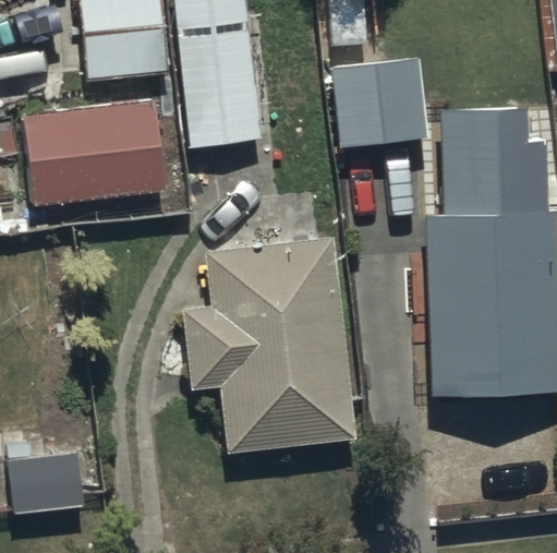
[(79,0),(85,80),(168,74),(161,0),(79,0)]
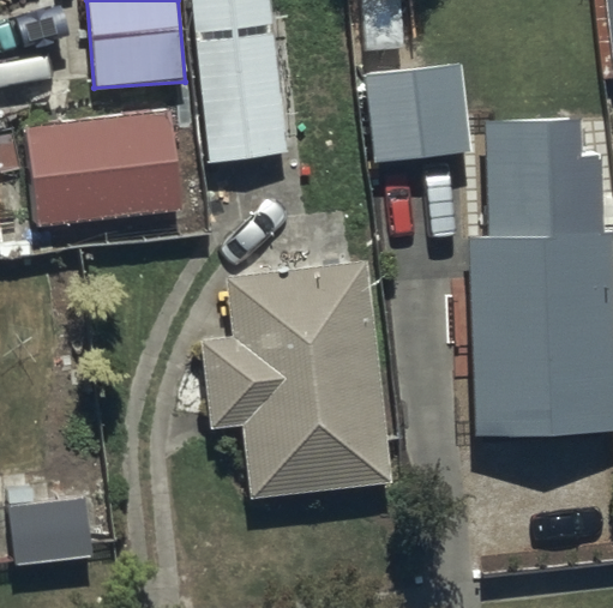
[(190,0),(209,162),(289,154),(271,0),(190,0)]
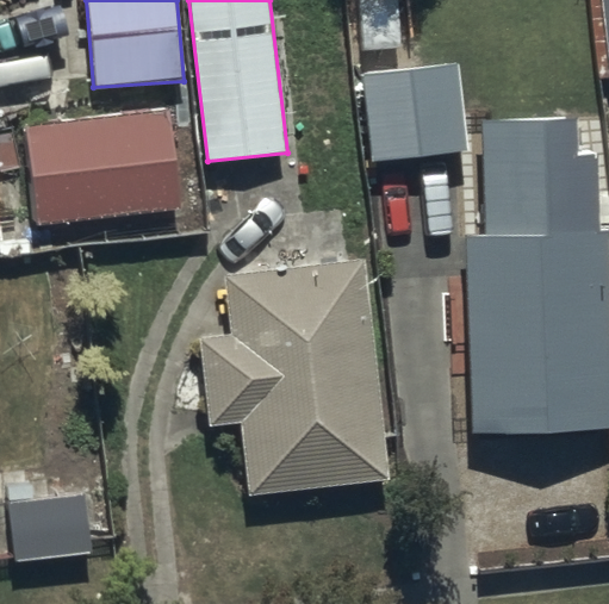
[(352,70),(391,67),(386,2),(346,6),(352,70)]
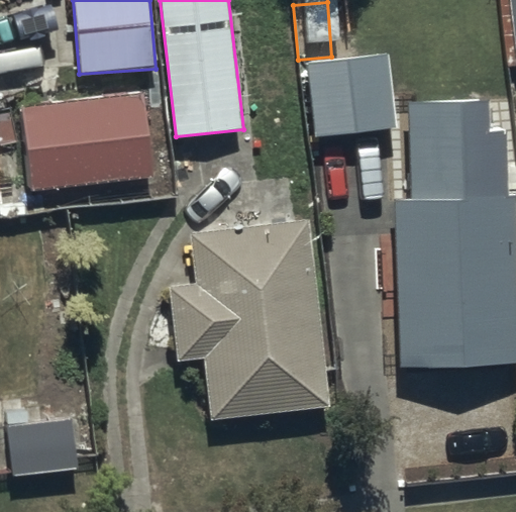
[(314,138),(396,129),(388,55),(306,64),(314,138)]
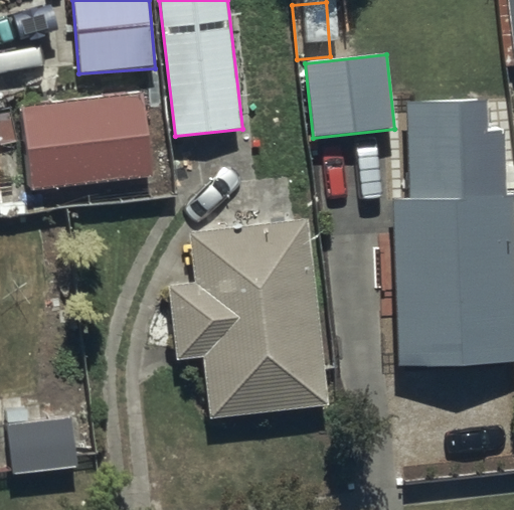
[(29,190),(153,177),(144,94),(20,107),(29,190)]
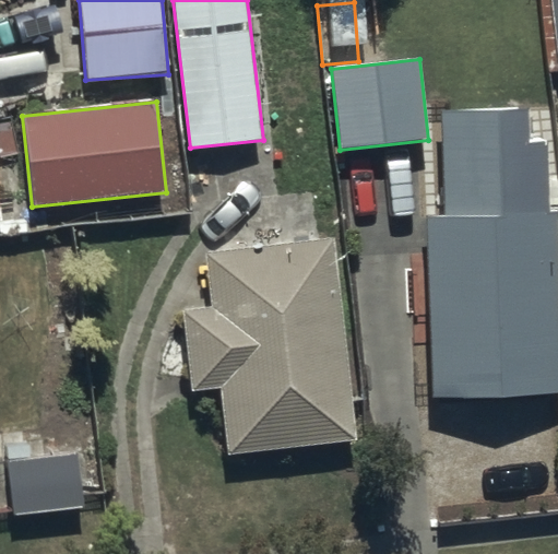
[(430,399),(557,395),(557,211),(533,212),(530,109),(439,112),(442,216),(425,216),(430,399)]
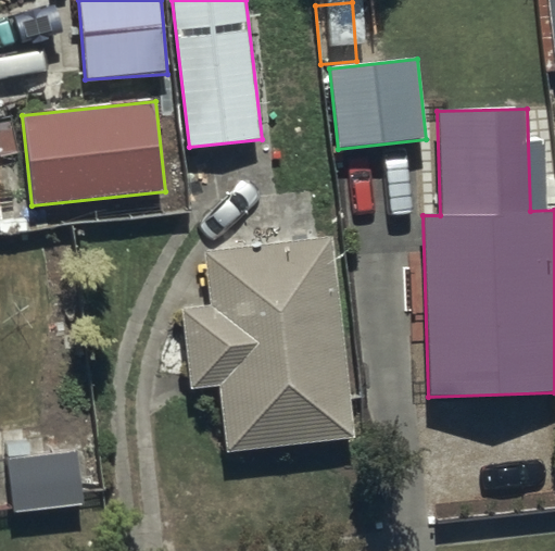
[(219,387),(227,453),(355,440),(333,237),(204,251),(210,305),(181,309),(190,390),(219,387)]
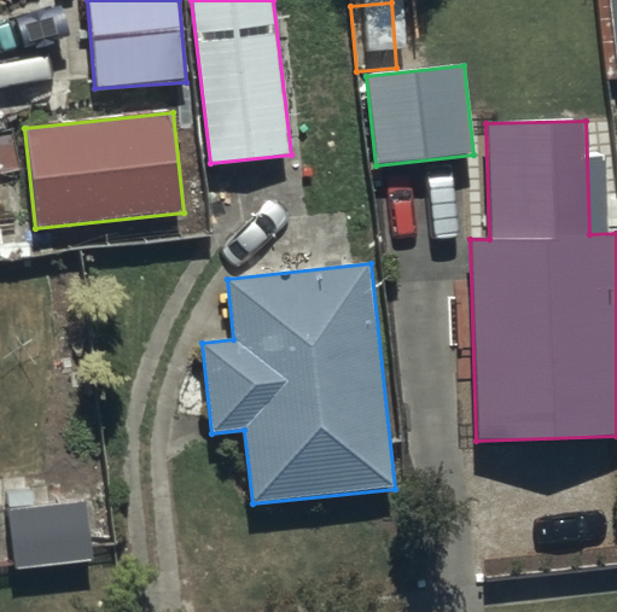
[(16,569),(94,560),(87,500),(9,510),(16,569)]
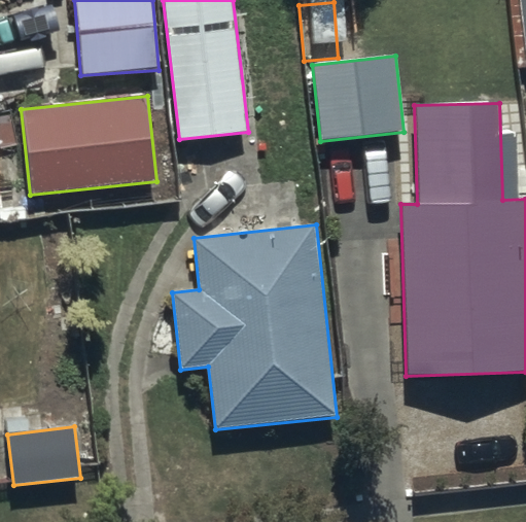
All buildings are outlined.
